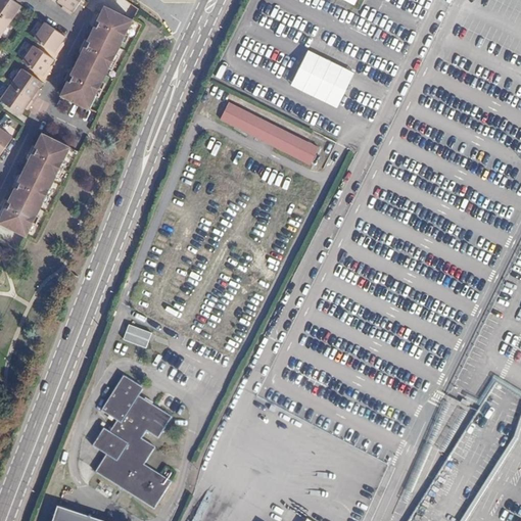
[(0,13),(9,20),(20,5),(13,0),(0,0),(0,13)]
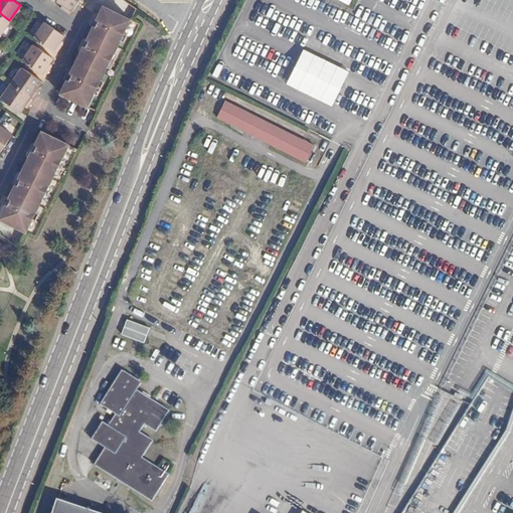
[(70,12),(79,0),(58,0),(64,5),(63,7),(70,12)]
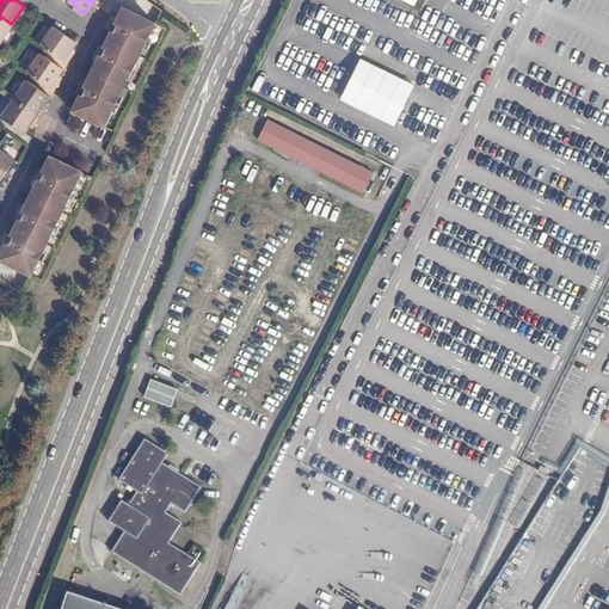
[(108,29),(112,30),(104,45),(100,44),(98,48),(97,53),(99,54),(84,86),(80,85),(79,87),(77,91),(80,93),(72,109),(106,127),(157,22),(124,6),(116,23),(112,20),(111,24),(108,29)]
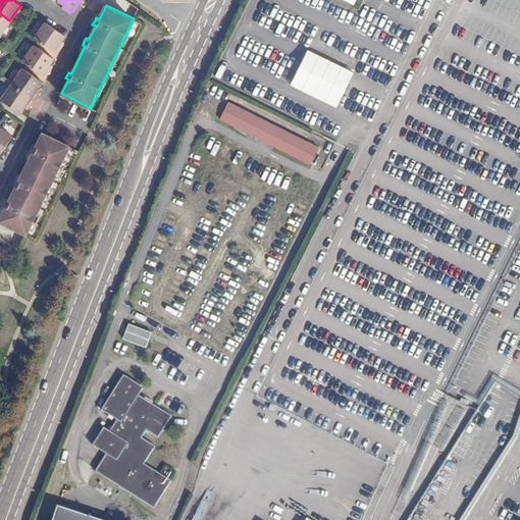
[(9,20),(0,13),(0,35),(9,20)]
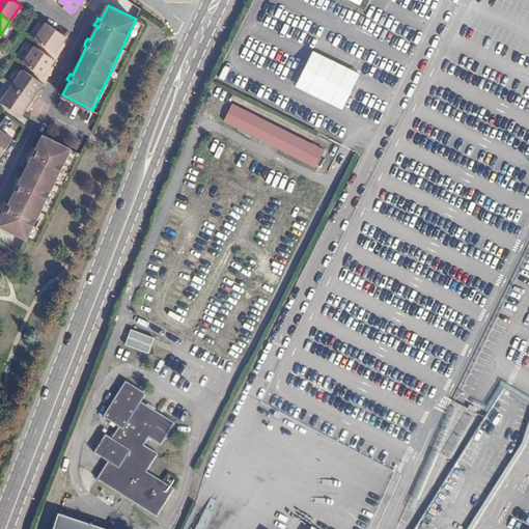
[(46,22),(35,38),(56,53),(61,48),(59,47),(65,36),(46,22)]
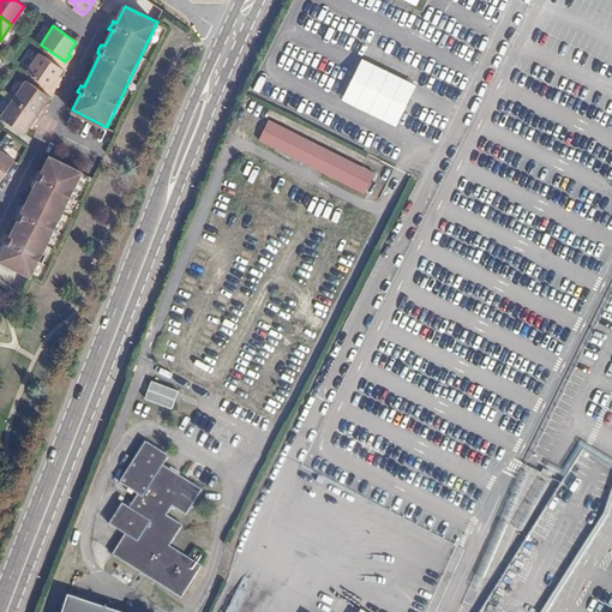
[(39,52),(25,71),(52,89),(58,82),(55,81),(63,69),(39,52)]
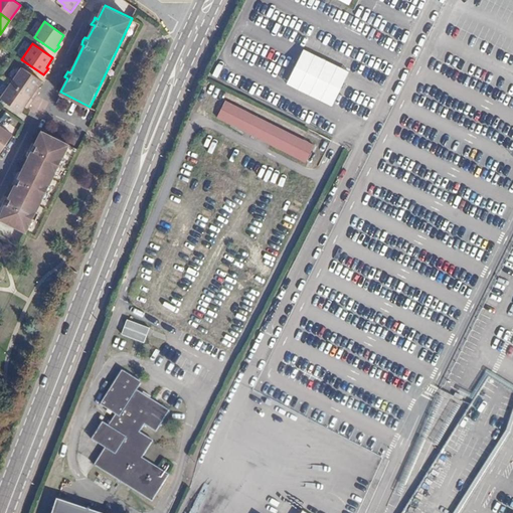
[(348,70),(302,47),(285,82),(331,105),(348,70)]
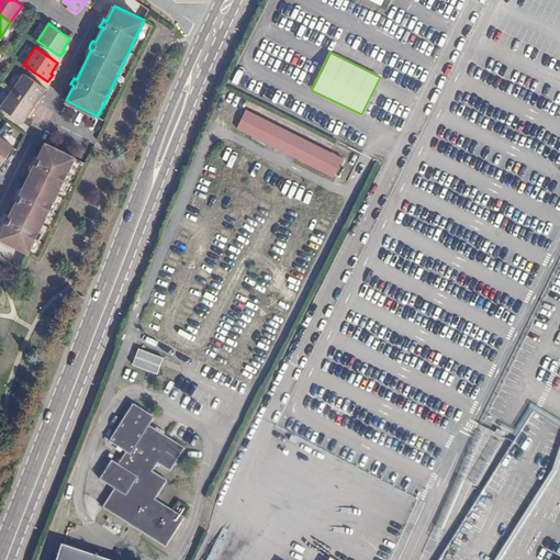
[(23,71),(11,89),(36,107),(41,100),(38,98),(45,87),(23,71)]
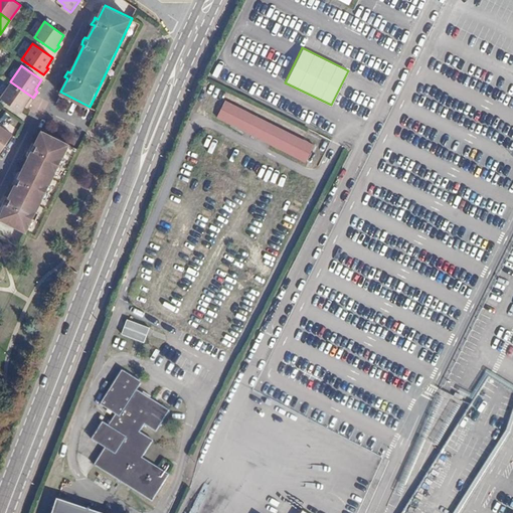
[(33,98),(10,81),(0,97),(20,111),(26,102),(29,103),(33,98)]
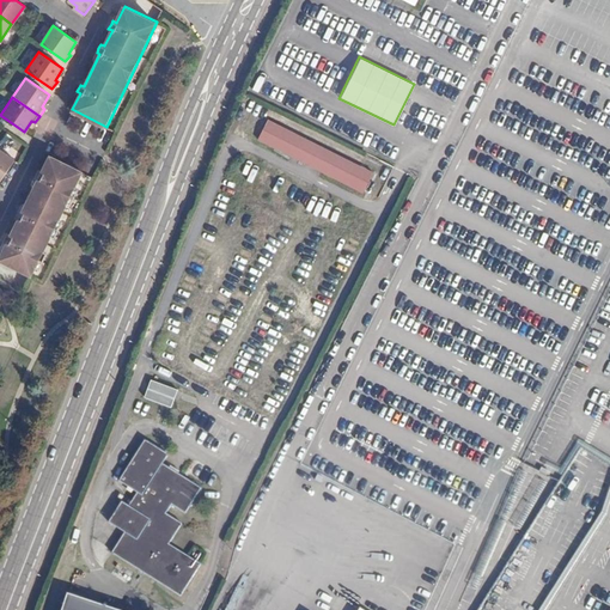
[(371,171),(263,119),(254,138),(361,190),(371,171)]
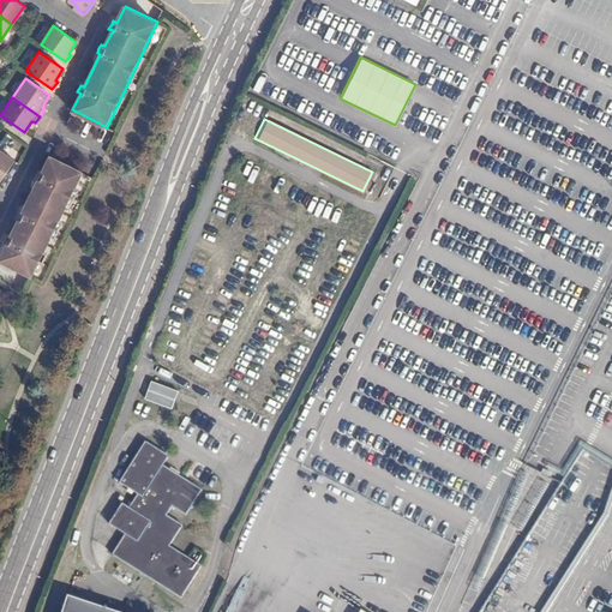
[(15,161),(0,150),(0,181),(15,161)]
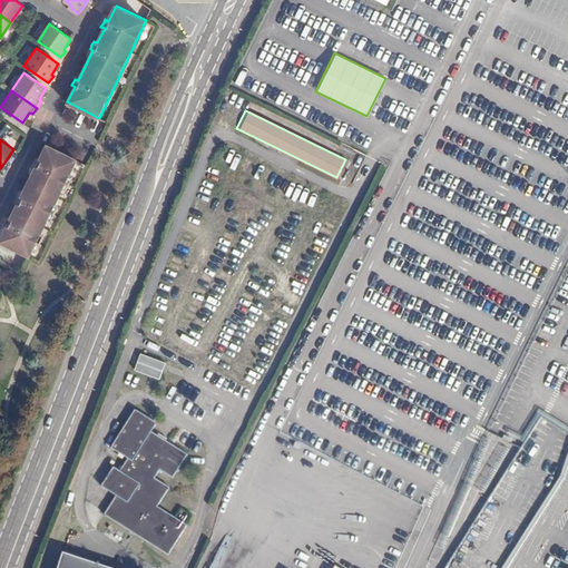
[(13,202),(11,205),(15,207),(8,222),(5,219),(2,223),(0,227),(5,228),(0,236),(0,245),(27,260),(75,162),(45,147),(37,163),(33,160),(31,164),(29,168),(33,170),(18,199),(15,198),(13,202)]
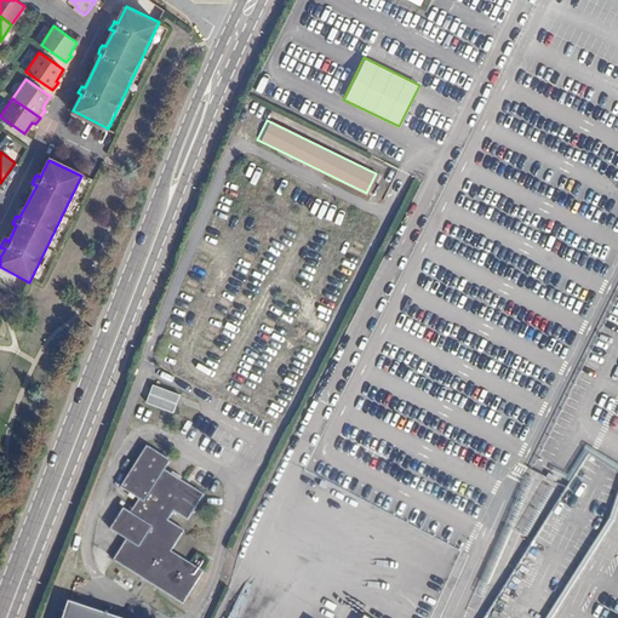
[(171,411),(177,394),(150,384),(144,401),(171,411)]
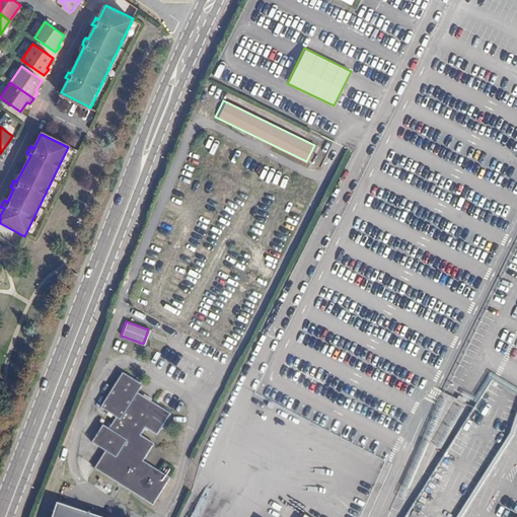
[(90,441),(103,450),(93,466),(149,504),(166,477),(140,459),(150,443),(138,435),(143,428),(153,435),(168,413),(150,400),(151,398),(143,393),(142,395),(136,392),(141,384),(123,372),(99,408),(114,417),(107,427),(102,424),(90,441)]
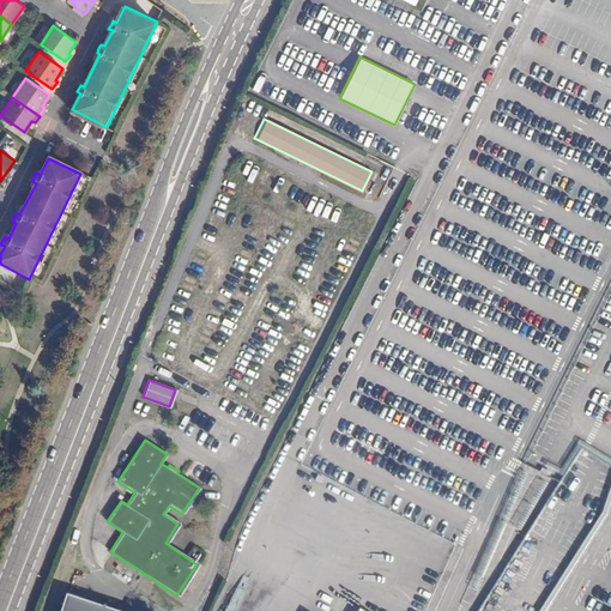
[(116,610),(62,592),(55,610),(116,610)]
